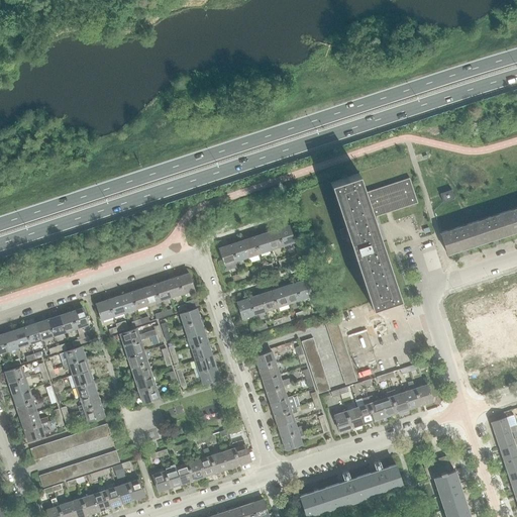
[(400,148),(392,151),(395,163),(403,160),(400,148)]
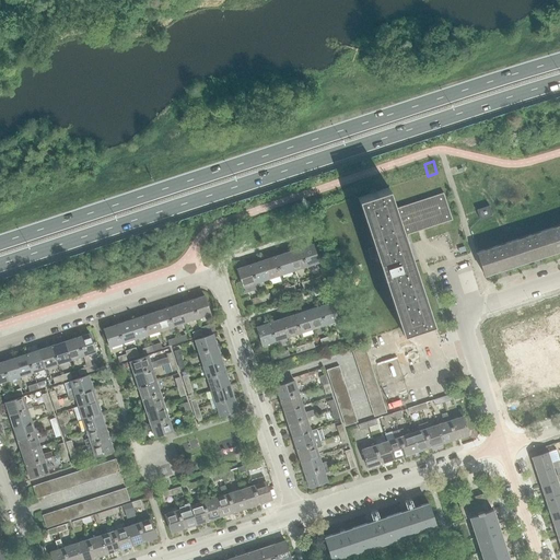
[(387,189),(359,199),(378,258),(381,257),(384,267),(382,268),(403,331),(431,323),(410,256),(407,234),(403,235),(394,209),(387,189)]
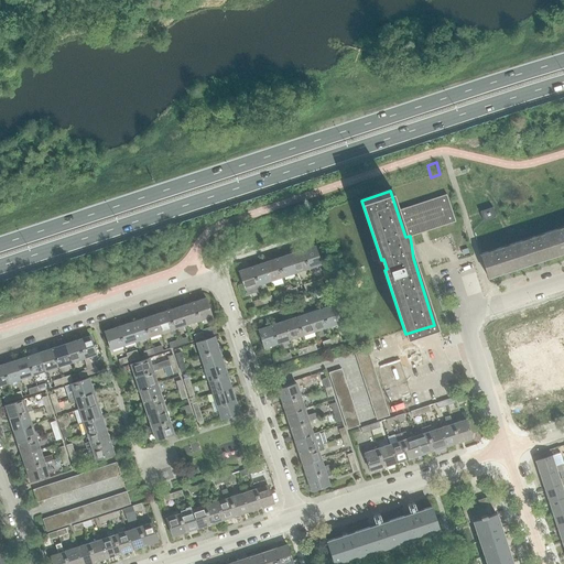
[(445,195),(397,210),(405,237),(410,236),(416,234),(455,221),(445,195)]
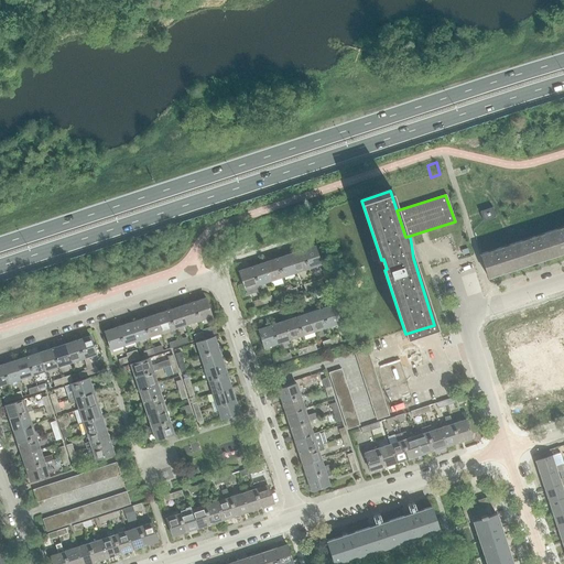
[(479,212),(480,214),(483,220),(495,216),(491,207),(479,212)]
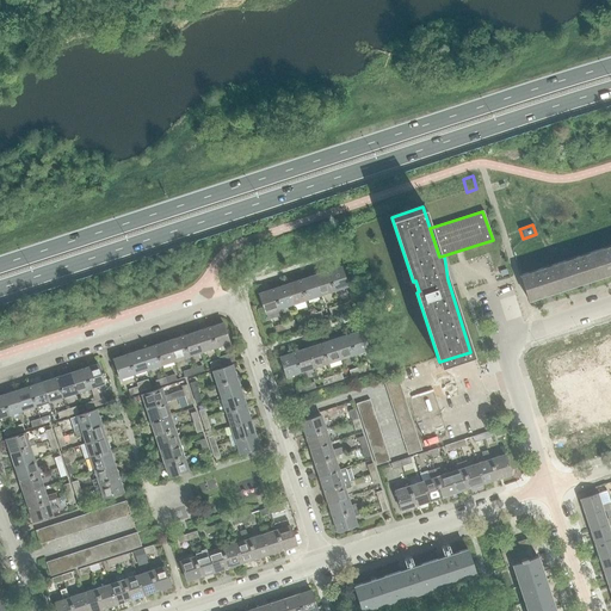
[(542,255),(520,263),(532,298),(610,272),(610,241),(544,264),(542,255)]
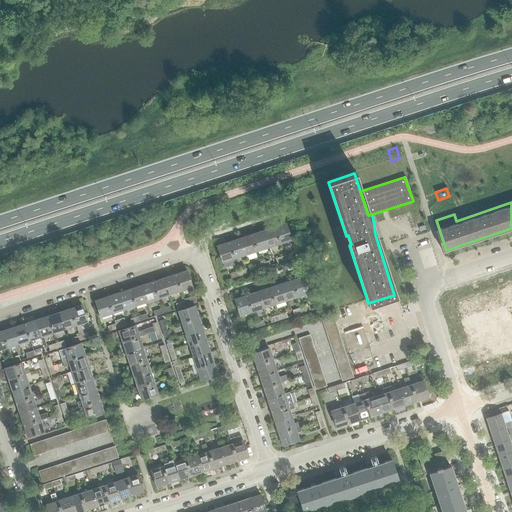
[(285,223),(273,226),(279,243),(290,239),(285,223)]
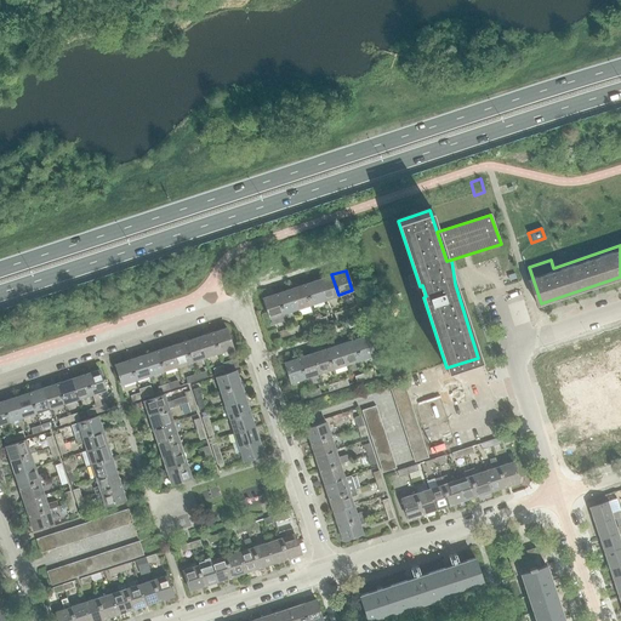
[(324,300),(339,295),(331,274),(318,279),(324,300)]
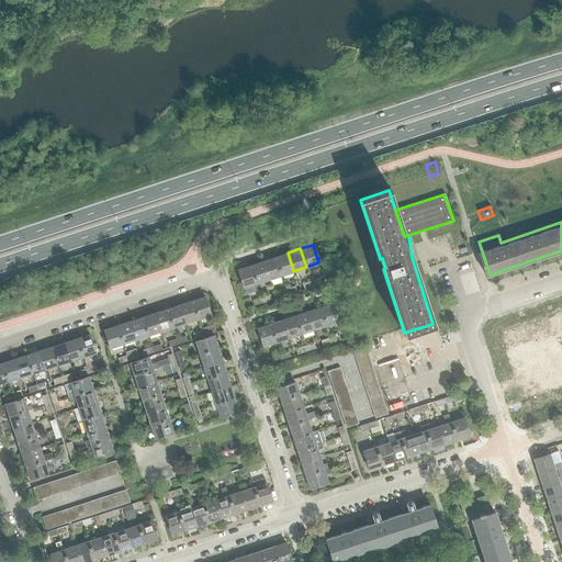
[(281,276),(293,271),(288,253),(274,257),(281,276)]
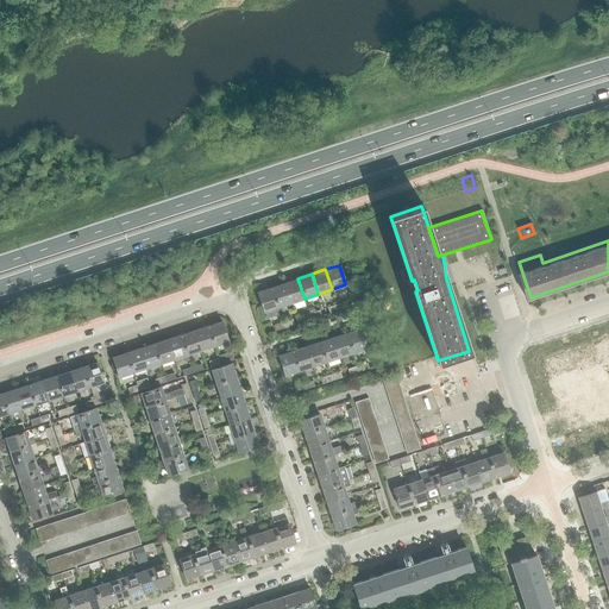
[(290,303),(305,299),(297,278),(284,283),(290,303)]
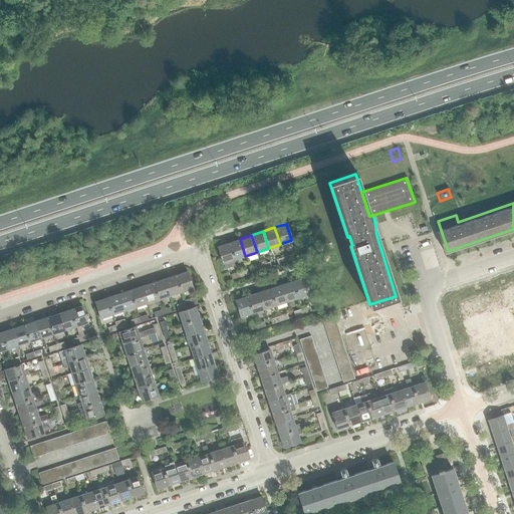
[(234,259),(245,256),(240,239),(228,243),(234,259)]
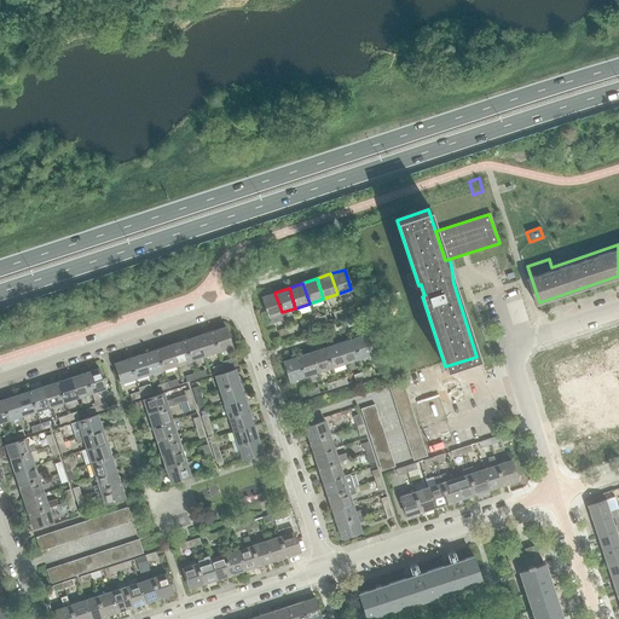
[(284,319),(282,312),(275,293),(261,296),(268,317),(271,323),(284,319)]
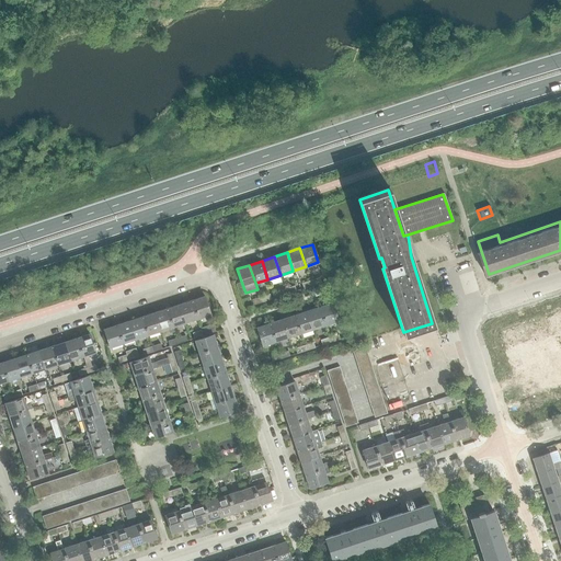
[(204,296),(191,300),(197,319),(209,315),(204,296)]
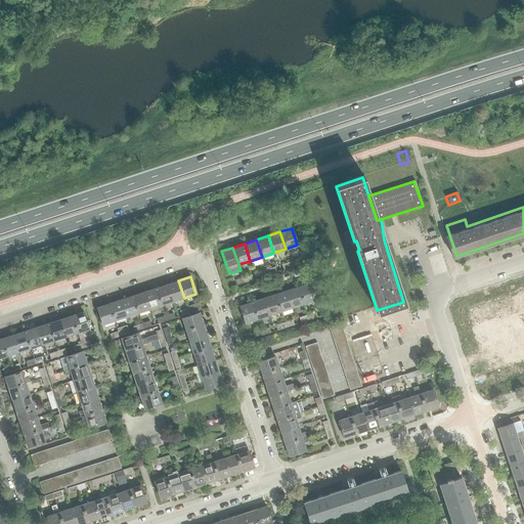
[(172,302),(184,298),(178,280),(167,285),(172,302)]
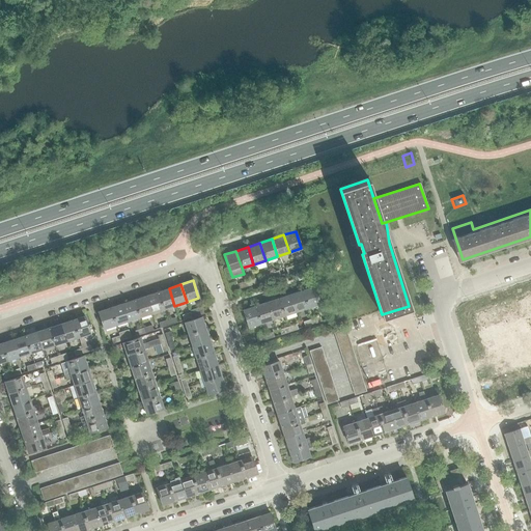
[(313,286),(302,290),(307,307),(318,304),(313,286)]
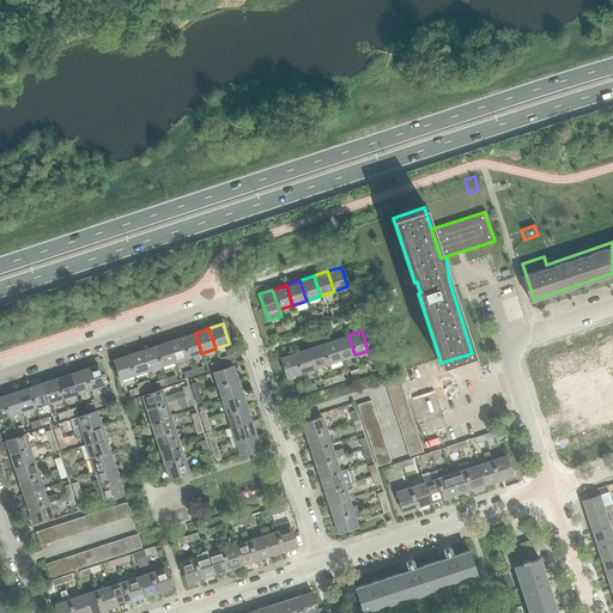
[(600,331),(594,332),(601,356),(612,351),(606,331),(601,333),(600,331)]
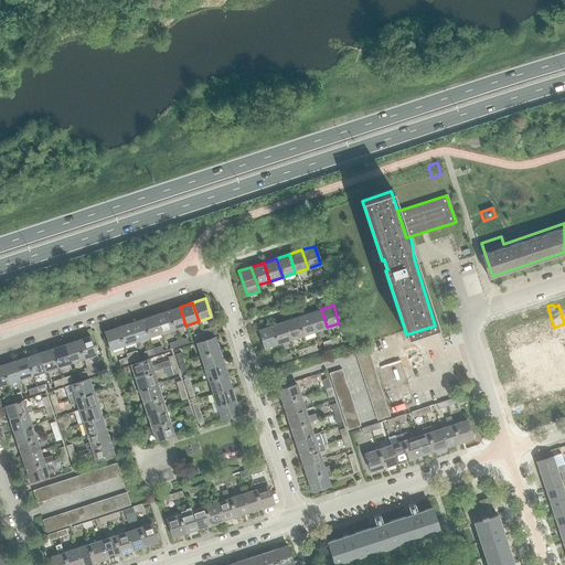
[(542,310),(537,312),(543,331),(554,328),(547,306),(541,308),(542,310)]
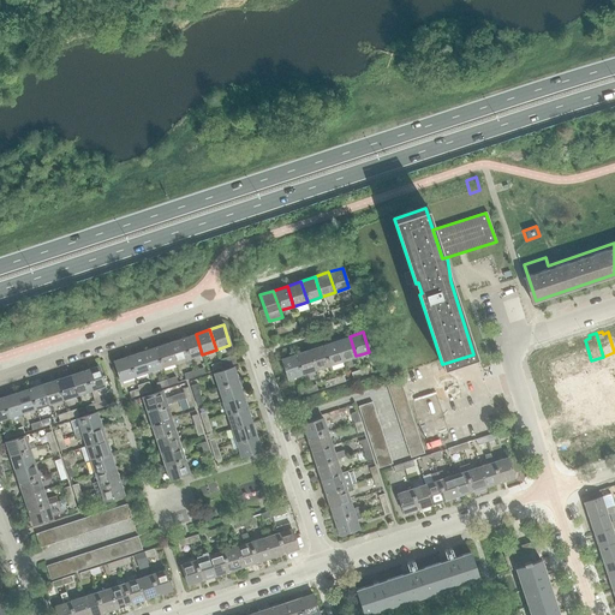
[(181,338),(189,358),(202,354),(196,334),(181,338)]
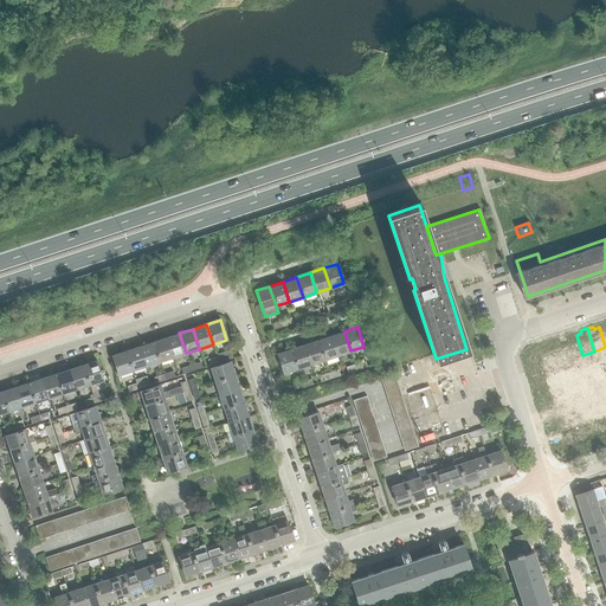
[(345,331),(330,336),(337,355),(350,350),(345,331)]
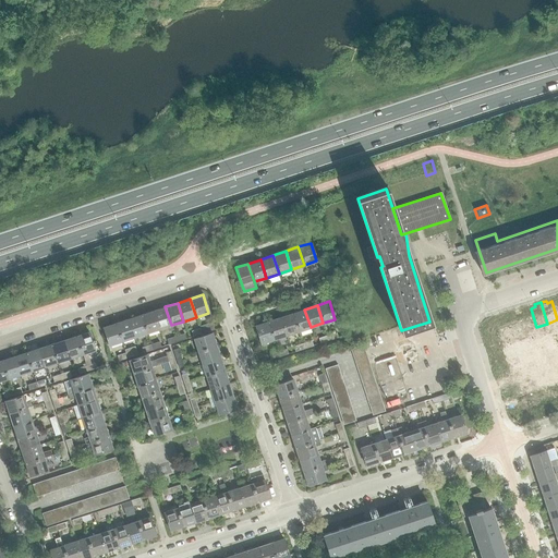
[(172,329),(171,325),(165,306),(153,311),(159,329),(166,327),(168,331),(172,329)]
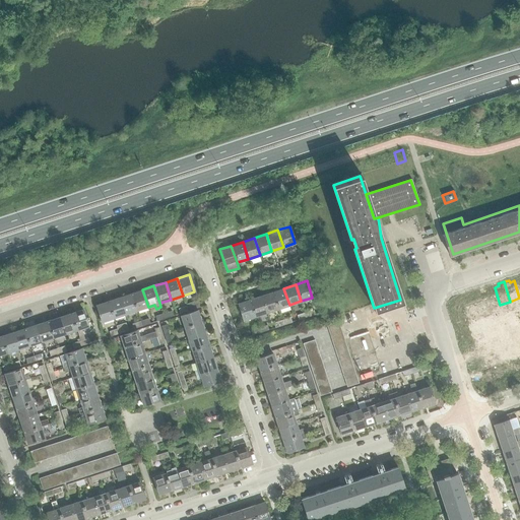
[(453,303),(453,304),(467,347),(494,338),(489,323),(505,318),(503,314),(500,305),(495,287),(455,301),(454,301),(453,302),(453,303)]
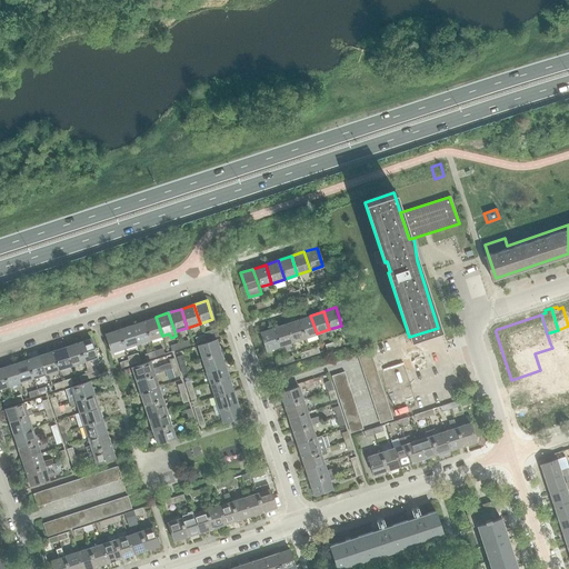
[(310,316),(298,320),(303,338),(317,333),(310,316)]
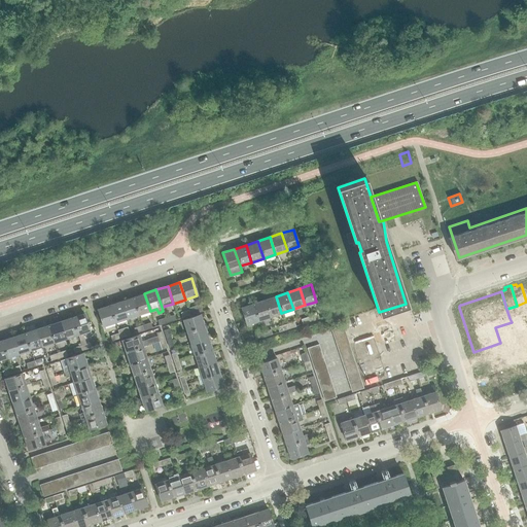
[(150,311),(144,293),(132,297),(138,315),(150,311)]
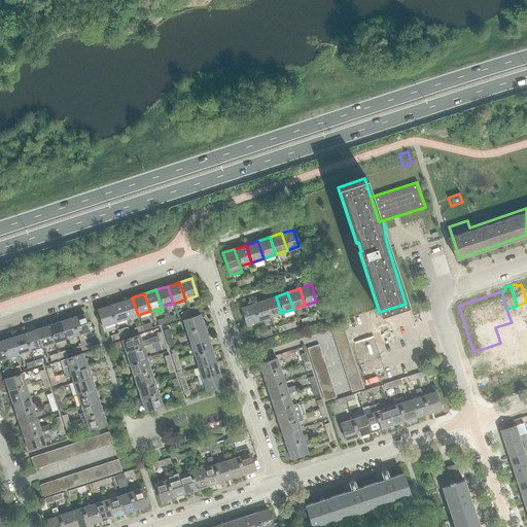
[(270,317),(281,313),(276,296),(264,300),(270,317)]
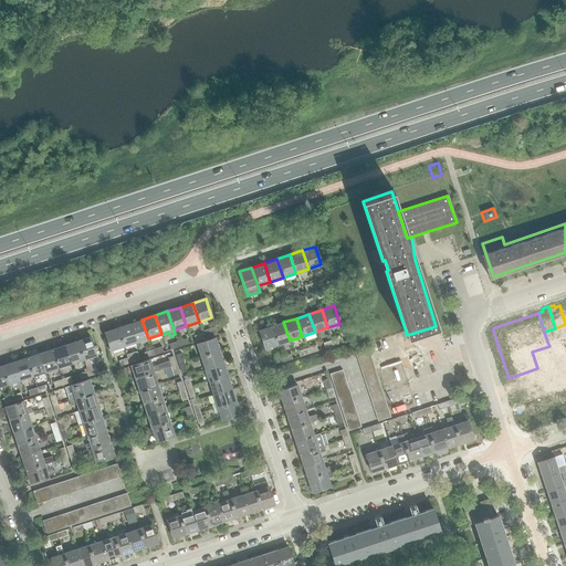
[(136,343),(148,338),(142,320),(129,324),(136,343)]
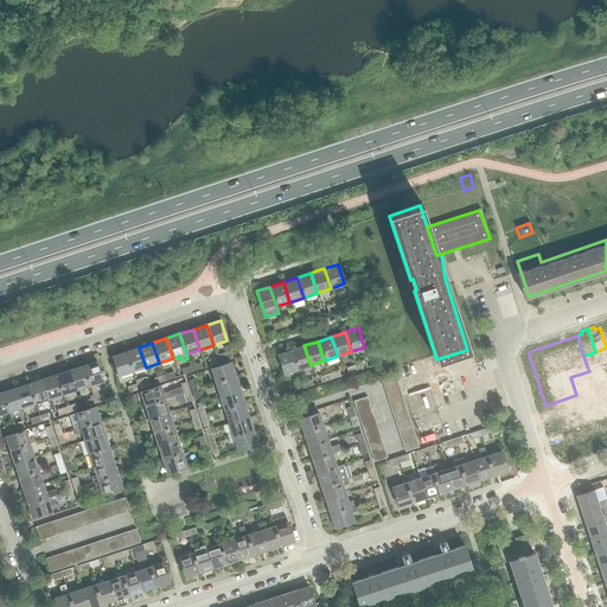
[(304,345),(291,350),(296,369),(311,365),(304,345)]
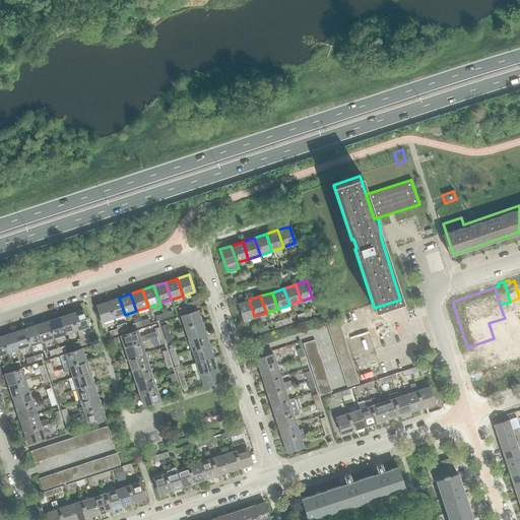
[(125,315),(119,298),(108,301),(114,318),(125,315)]
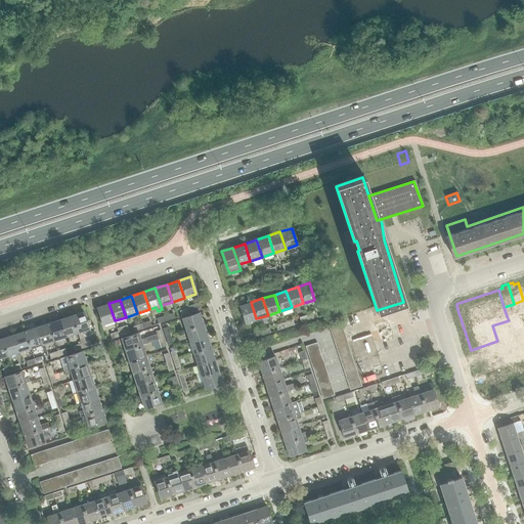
[(201,309),(199,302),(187,306),(187,308),(189,313),(201,309)]
